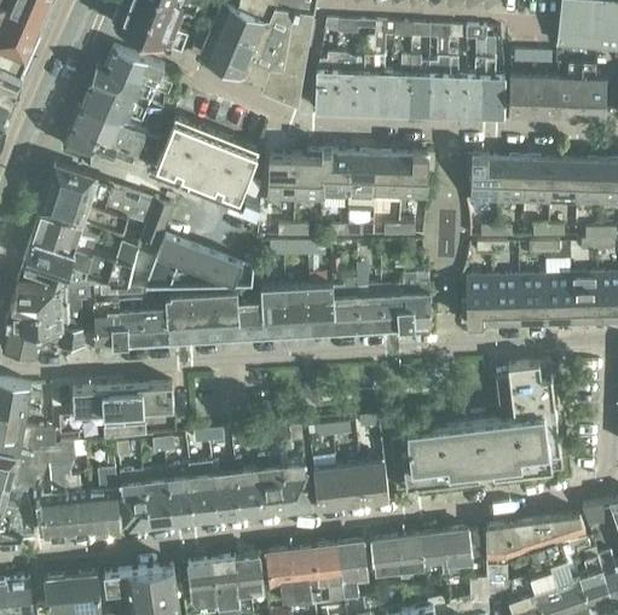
[(0,67),(19,76),(53,0),(0,0),(0,67)]
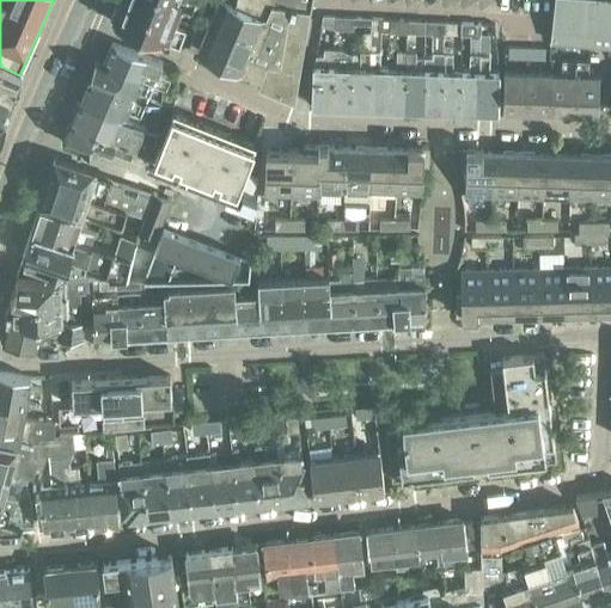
[(195,6),(179,0),(121,0),(121,1),(173,22),(178,11),(191,16),(195,6)]
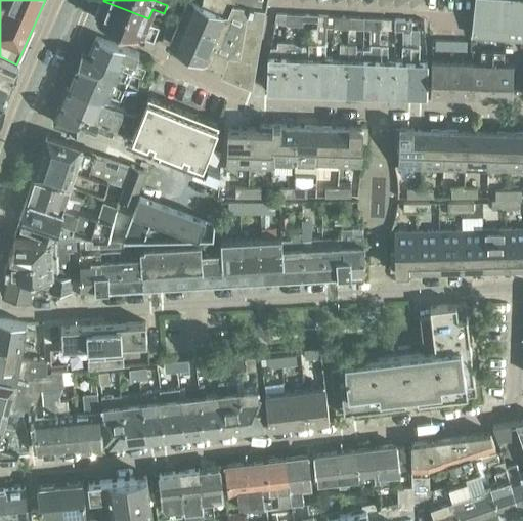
[(188,0),(188,1),(202,7),(227,17),(208,62),(222,69),(220,75),(251,88),(265,3),(267,3),(268,2),(267,2),(267,0),(188,0)]
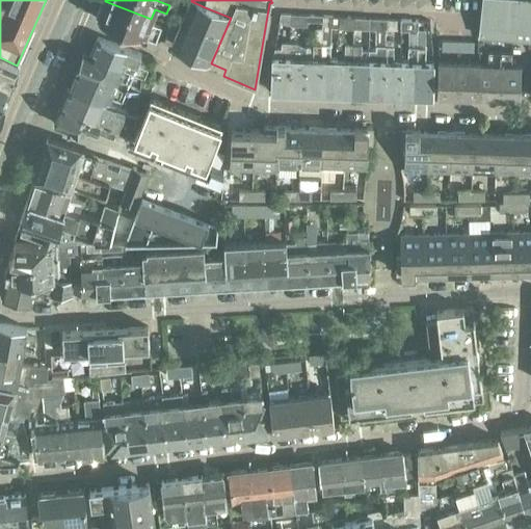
[(513,40),(516,0),(481,0),(478,36),(484,37),(484,36),(510,38),(510,40),(513,41),(513,40)]
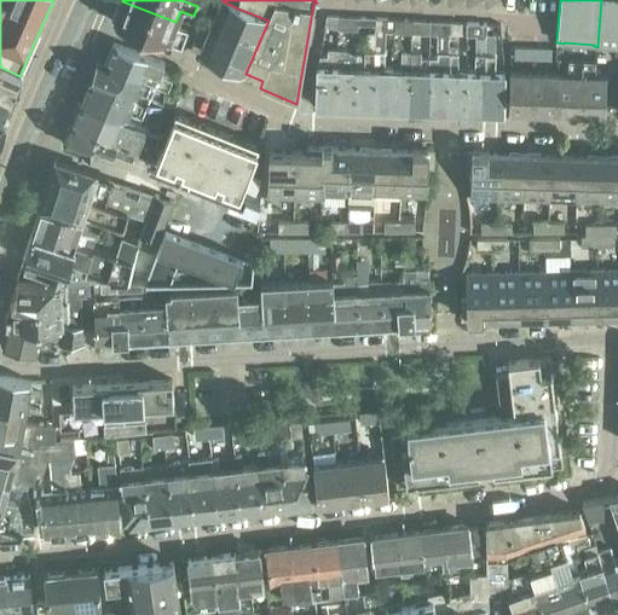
[(617,48),(617,0),(601,0),(598,46),(598,47),(605,48),(617,48)]
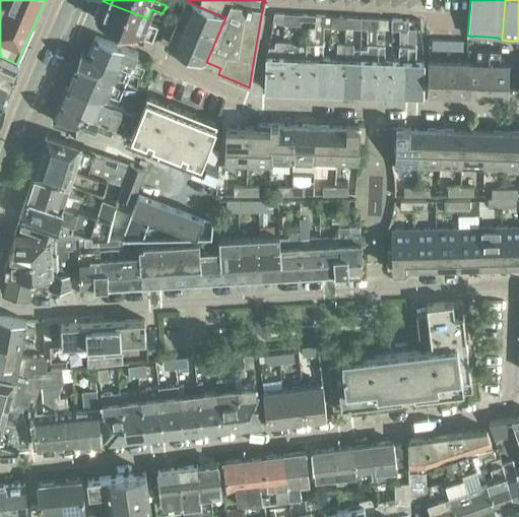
[(147,18),(103,1),(95,21),(151,42),(156,27),(145,23),(147,18)]
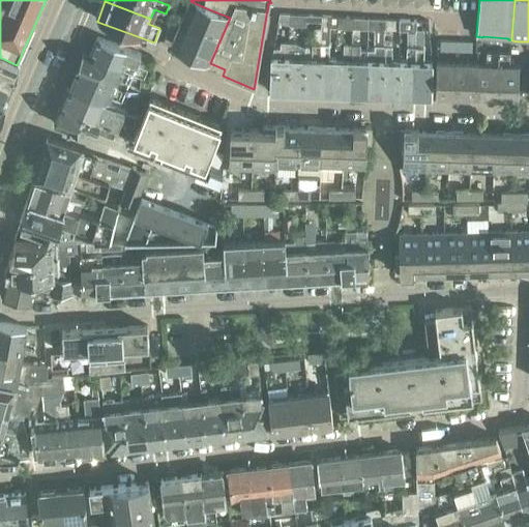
[(190,1),(171,47),(209,64),(210,63),(230,18),(204,7),(190,1)]
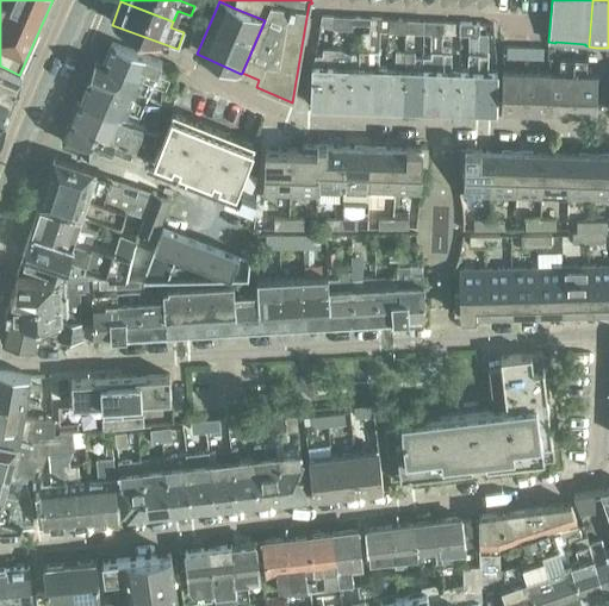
[(331,19),(321,19),(319,29),(331,30),(331,19)]
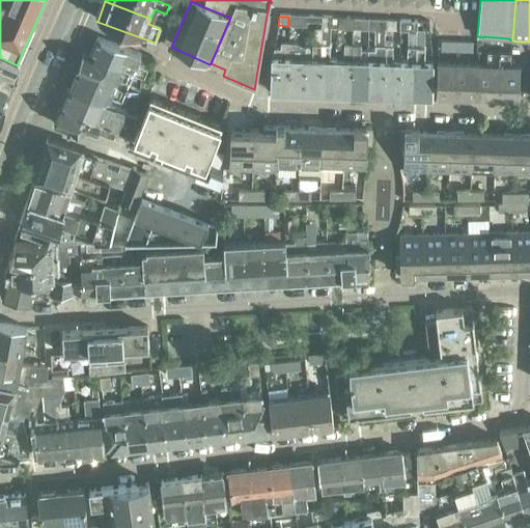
[(305,18),(288,17),(288,26),(305,28),(305,24),(305,18)]
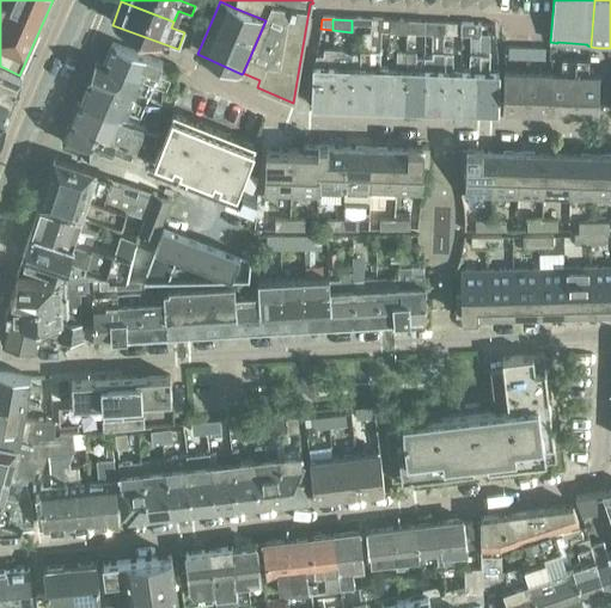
[(379,69),(380,34),(389,34),(389,23),(372,22),(372,28),(372,36),(371,98),(367,98),(366,110),(385,110),(386,69),(379,69)]
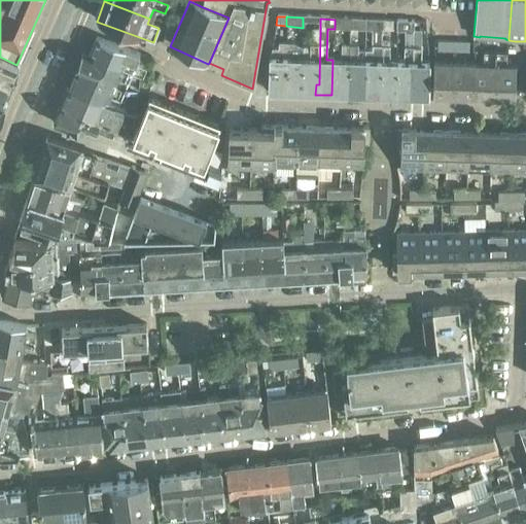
[(335,20),(335,29),(335,31),(347,31),(347,29),(347,21),(335,20)]
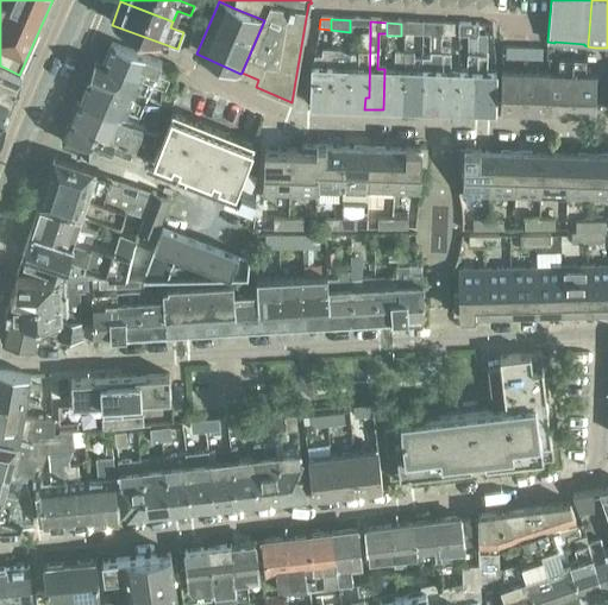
[(401,33),(421,35),(421,25),(401,24),(401,33)]
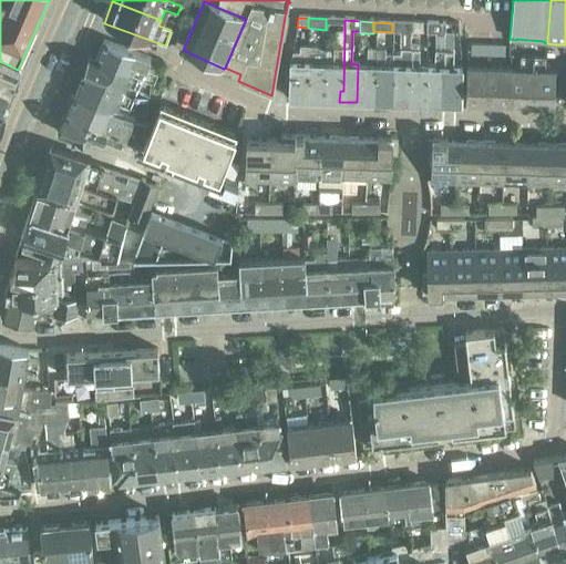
[(392,23),(392,32),(391,55),(390,103),(407,104),(408,47),(409,33),(409,23),(398,23),(392,23)]
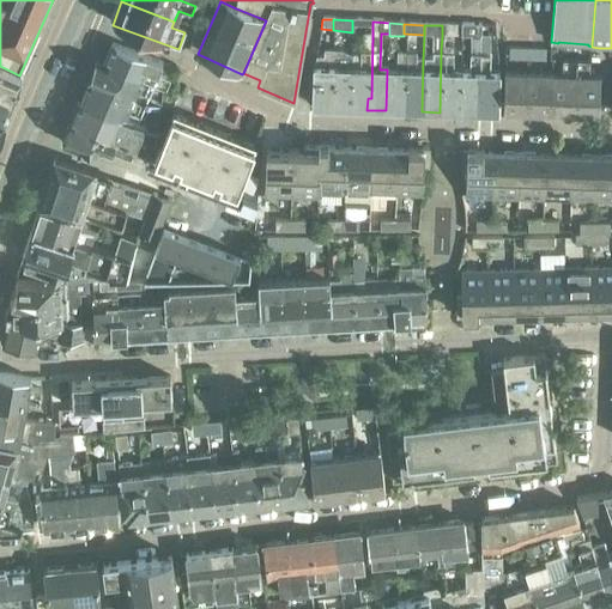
[(456,36),(456,26),(442,25),(442,36),(456,36)]
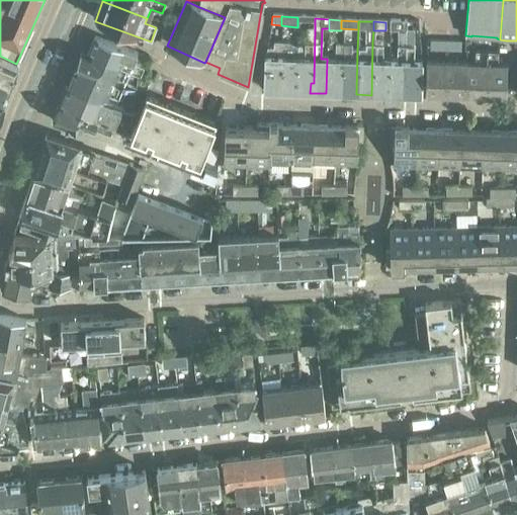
[(389,95),(404,96),(406,31),(407,23),(390,22),(390,31),(398,32),(396,61),(390,61),(389,95)]
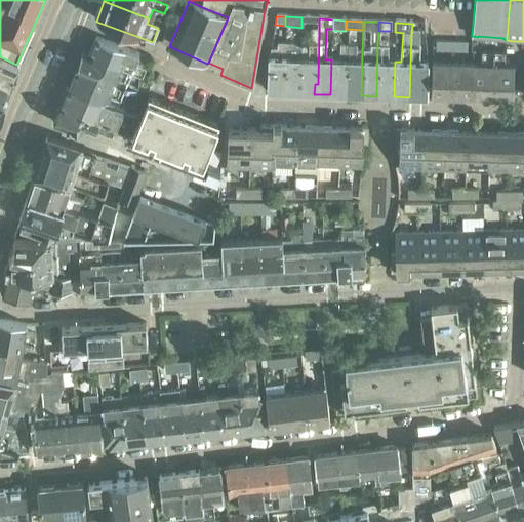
[(308,59),(300,59),(298,93),(314,94),(315,84),(318,84),(319,31),(311,31),(311,45),(308,45),(308,59)]
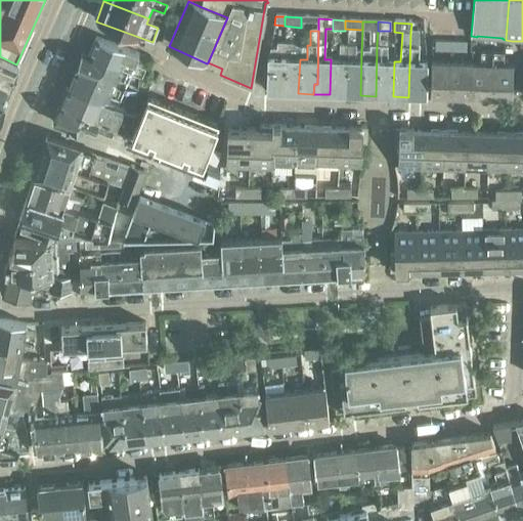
[(410,32),(408,97),(425,97),(426,62),(418,62),(418,42),(418,33),(410,32)]
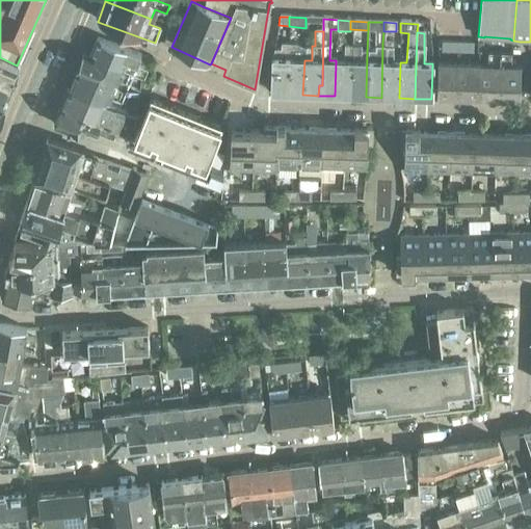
[(89,58),(122,70),(138,76),(142,79),(147,70),(136,65),(140,56),(97,40),(89,58)]
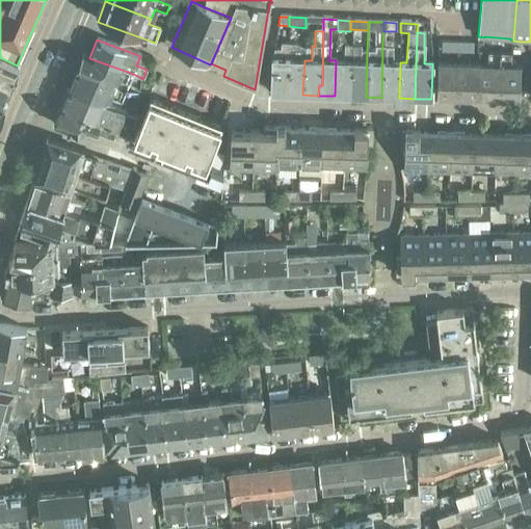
[(381,98),(399,98),(400,62),(393,62),(393,44),(382,44),(381,98)]
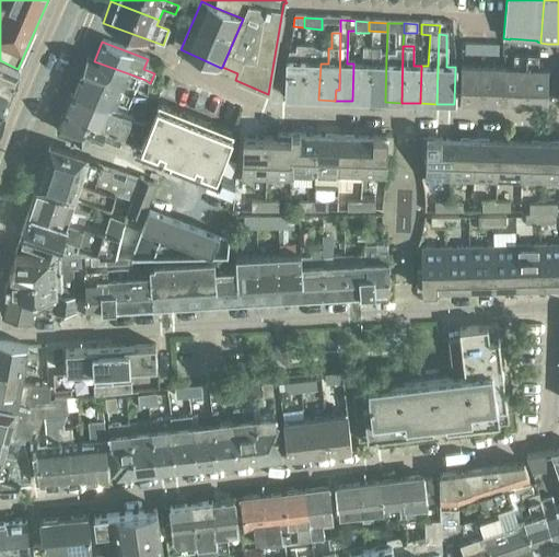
[(465,56),(482,56),(482,47),(465,46),(465,56)]
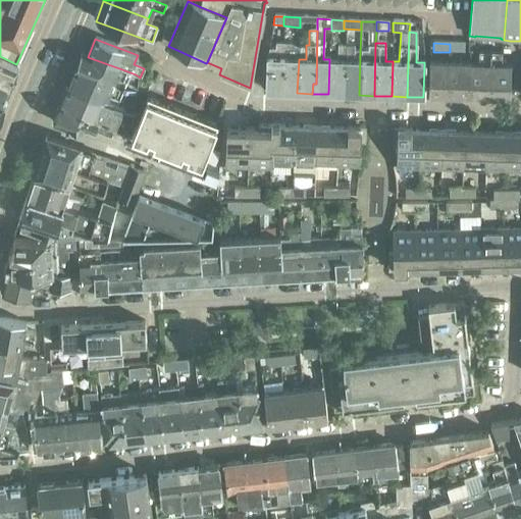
[(265,92),(281,93),(283,45),(274,44),(274,50),(268,49),(267,58),(266,58),(265,92)]
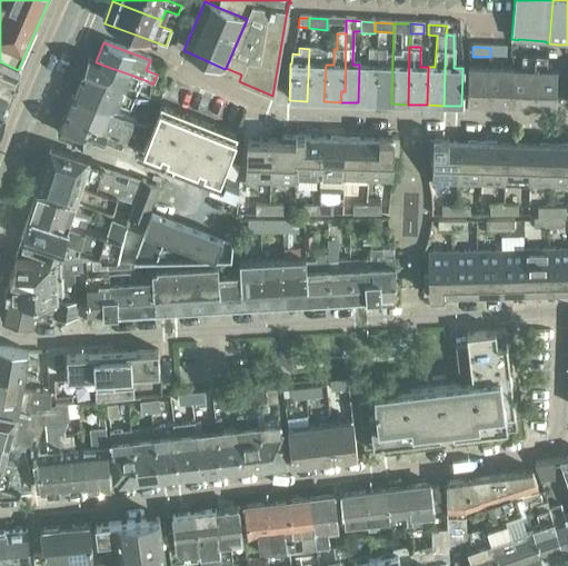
[(506,48),(490,48),(490,57),(506,57),(506,48)]
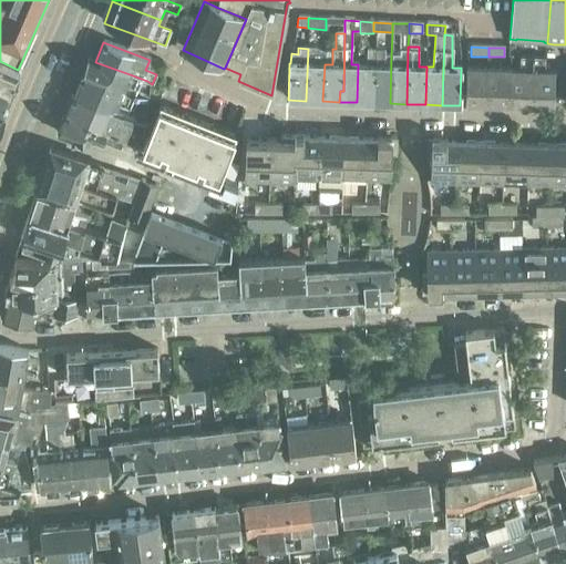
[(325,53),(315,49),(308,49),(306,101),(322,101),(325,64),(325,53)]
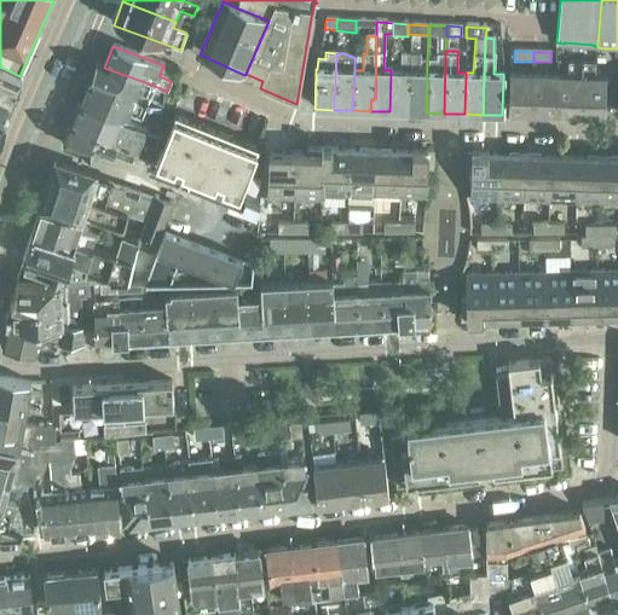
[(406,112),(408,54),(399,53),(399,70),(391,70),(390,111),(406,112)]
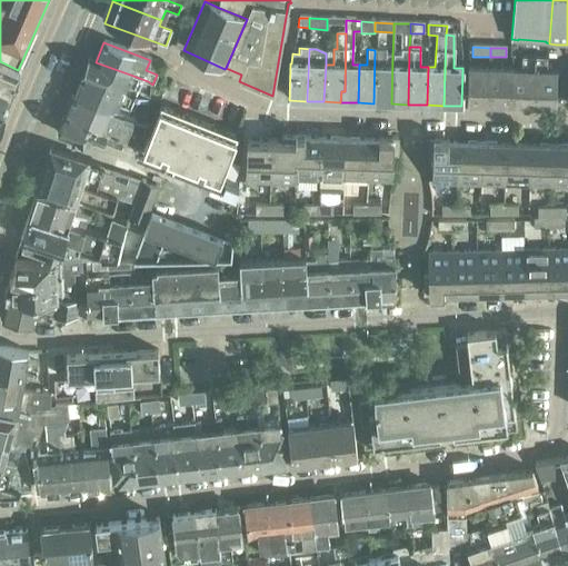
[(386,50),(375,50),(374,103),(391,103),(392,56),(386,56),(386,50)]
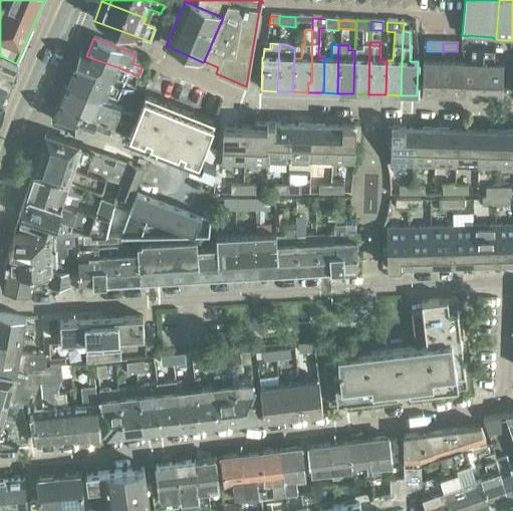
[(73,70),(134,94),(135,89),(123,84),(127,76),(132,77),(134,73),(117,67),(86,56),(79,53),(79,54),(75,58),(73,63),(72,68),(72,69),(73,69),(73,70)]
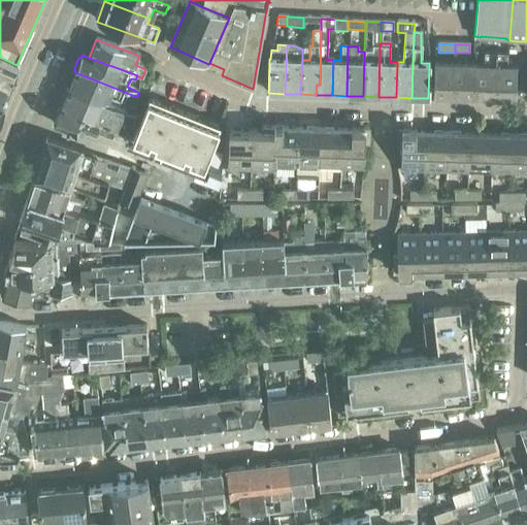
[(475,66),(474,99),(496,99),(497,55),(484,55),(484,67),(475,66)]
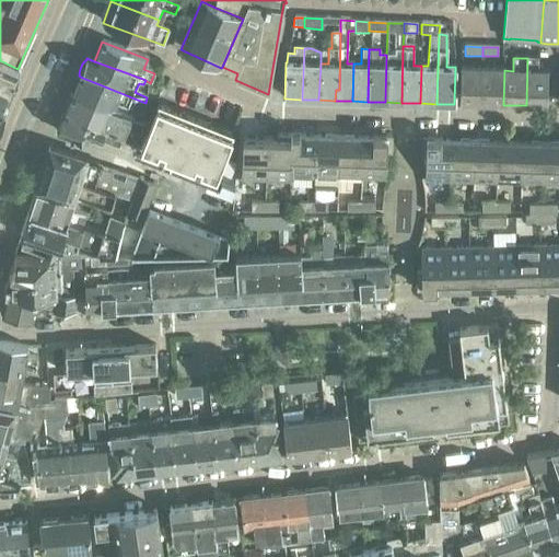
[(527,58),(526,105),(546,106),(547,70),(537,70),(537,59),(527,58)]
